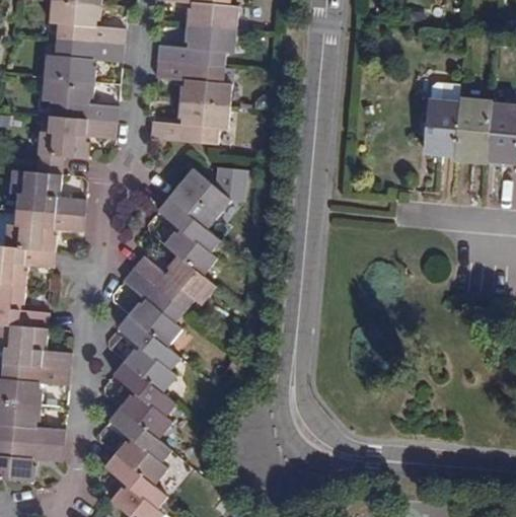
[(101,3),(72,0),(52,0),(50,22),(57,22),(56,39),(123,45),(124,28),(98,26),(101,3)]
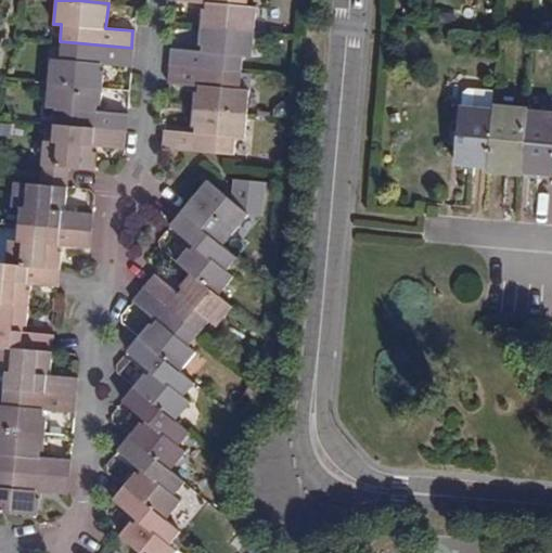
[(200,26),(254,30),(256,9),(246,8),(246,0),(174,0),(174,1),(202,2),(200,26)]
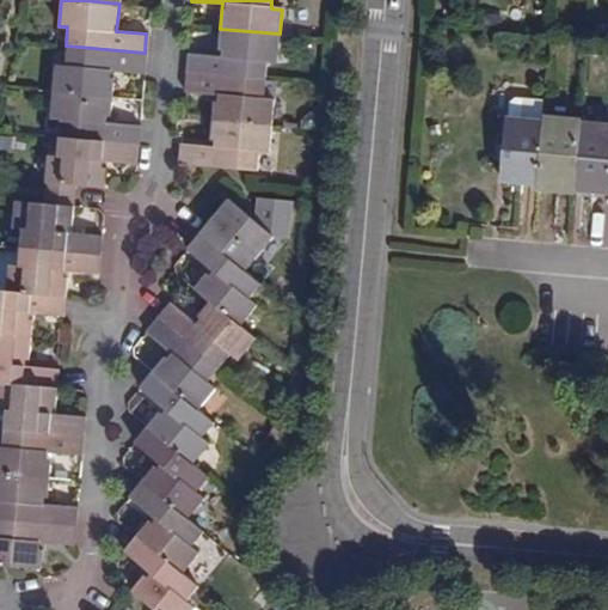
[(277,62),(280,34),(220,29),(217,55),(186,52),(185,71),(265,79),(266,61),(277,62)]
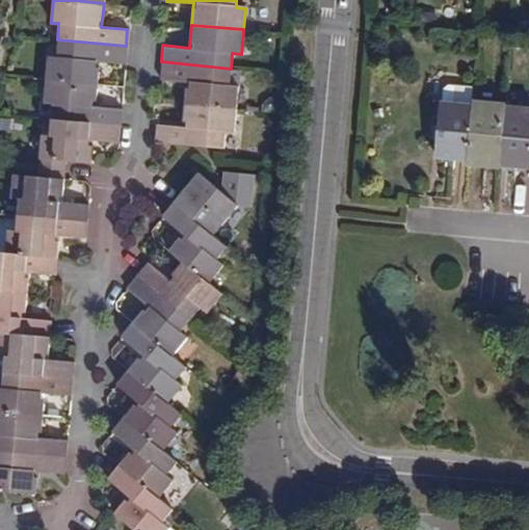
[(46,78),(96,84),(98,61),(124,64),(126,46),(57,40),(55,57),(48,56),(46,78)]
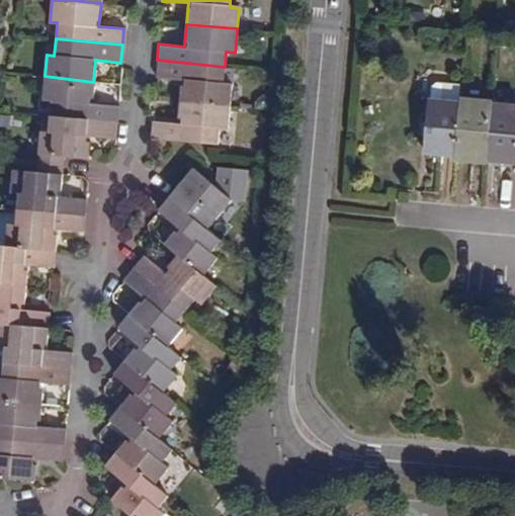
[(181,80),(179,102),(229,106),(231,84),(222,83),(225,67),(157,60),(155,78),(181,80)]
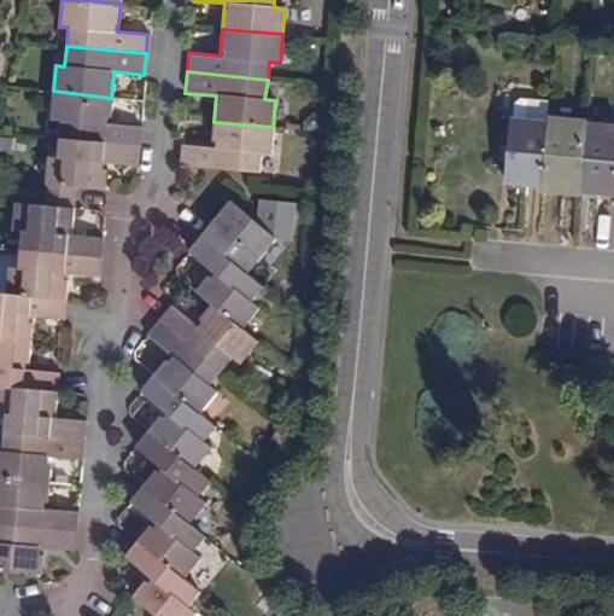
[(59,120),(58,137),(138,144),(140,127),(109,125),(111,98),(53,91),(50,118),(59,120)]
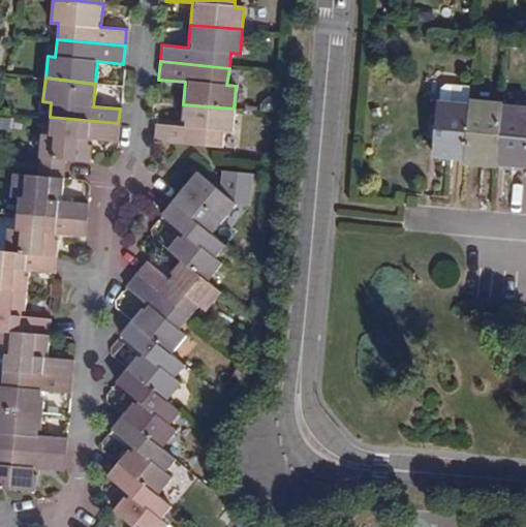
[(493,99),(462,97),(462,101),(457,156),(457,160),(487,163),(487,161),(492,101),(493,99)]
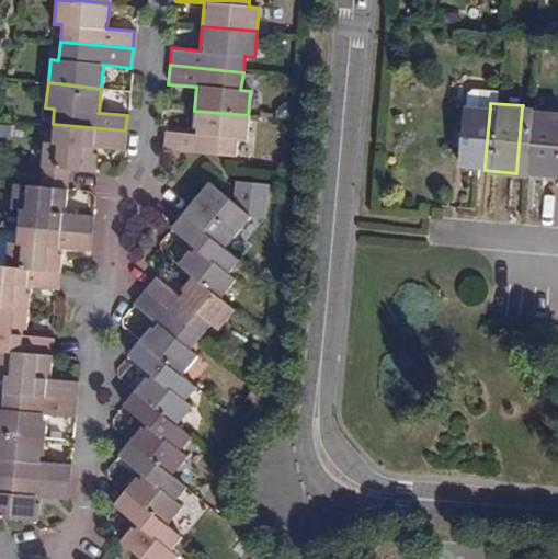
[(490,107),(459,104),(456,132),(455,144),(454,163),(485,166),(490,107)]
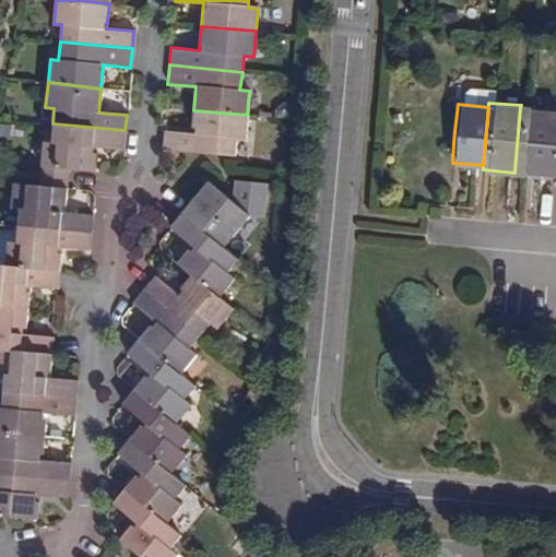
[(552,110),(520,107),(515,170),(546,173),(547,169),(552,114),(552,110)]
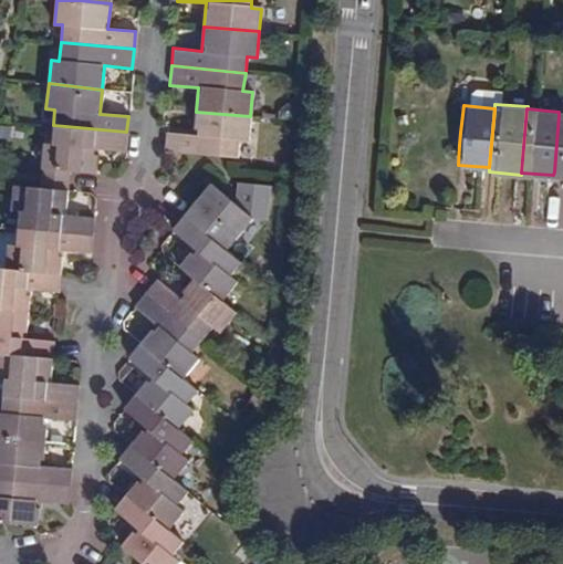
[(248,141),(250,116),(196,112),(194,135),(164,132),(165,133),(164,150),(237,157),(238,139),(248,141)]
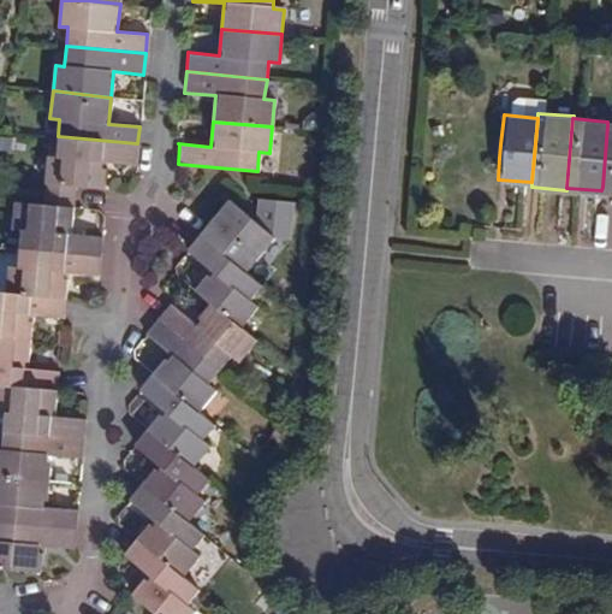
[(137,143),(58,136),(55,155),(47,154),(43,183),(104,189),(106,161),(135,163),(137,143)]
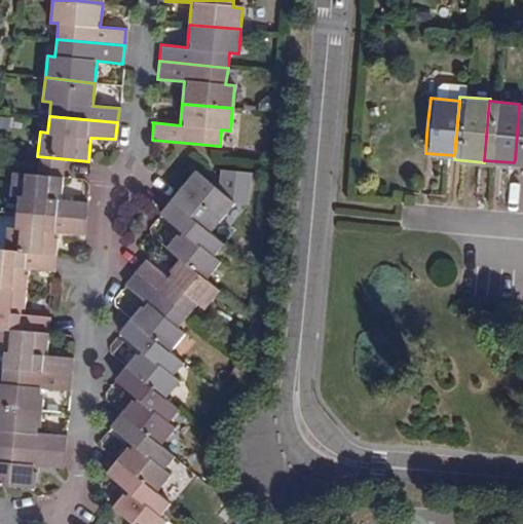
[(17,196),(15,211),(83,218),(84,201),(60,199),(62,175),(11,171),(9,196),(17,196)]
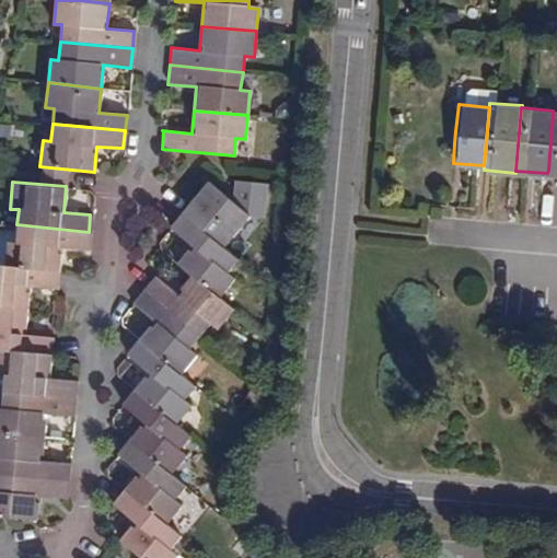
[(183,216),(224,250),(252,218),(230,200),(210,183),(183,216)]
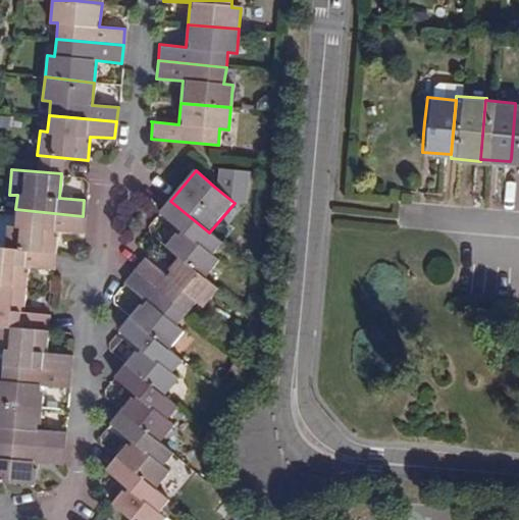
[(209,232),(170,201),(159,213),(179,230),(166,247),(178,256),(205,278),(219,262),(213,256),(223,245),(209,232)]
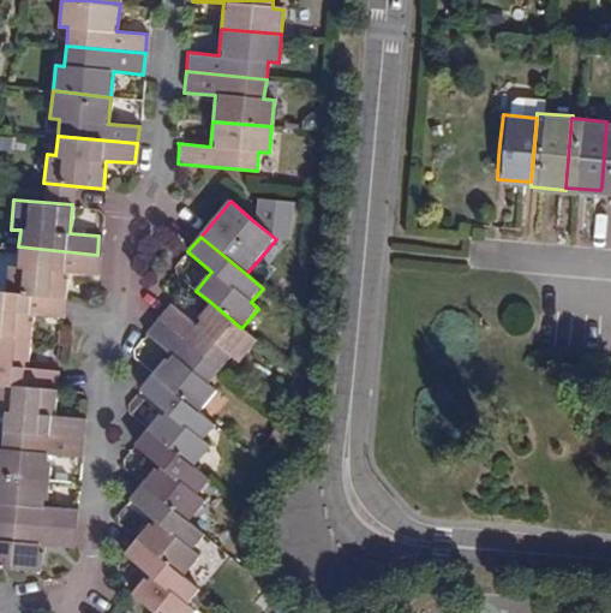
[(5,291),(64,297),(66,272),(96,274),(97,255),(18,247),(17,266),(7,266),(5,291)]
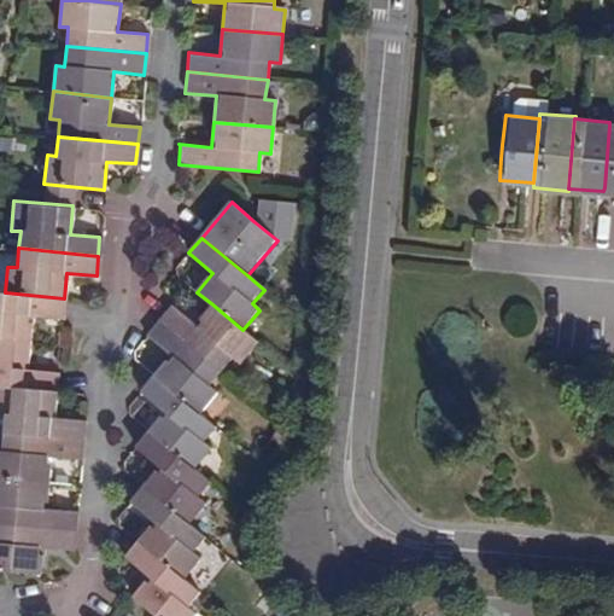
[(0,337),(29,341),(31,317),(62,320),(64,298),(5,292),(0,291),(0,337)]
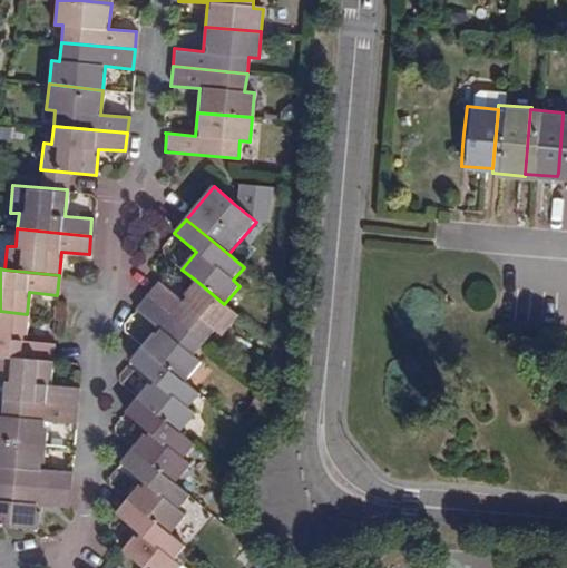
[(145,294),(203,342),(214,329),(221,334),(237,314),(224,304),(195,280),(178,299),(156,280),(145,294)]
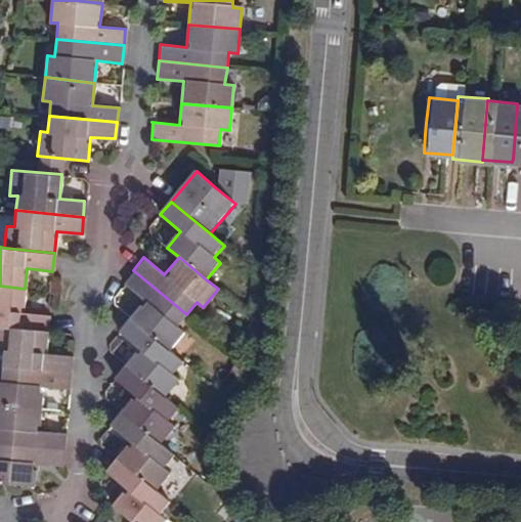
[(143,299),(129,317),(168,350),(182,332),(176,327),(186,314),(133,270),(123,284),(143,299)]
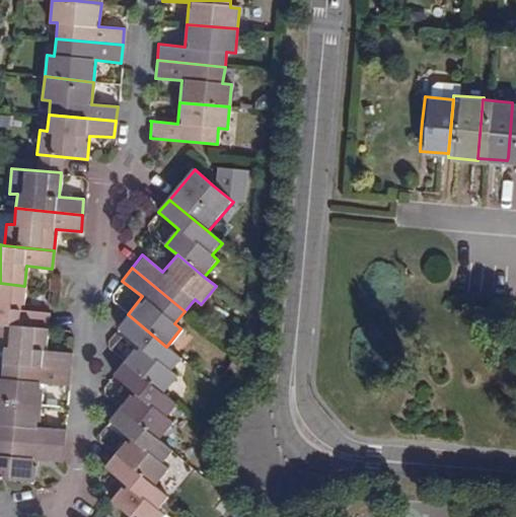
[(0,321),(46,326),(48,311),(21,309),(24,286),(0,283),(0,321)]
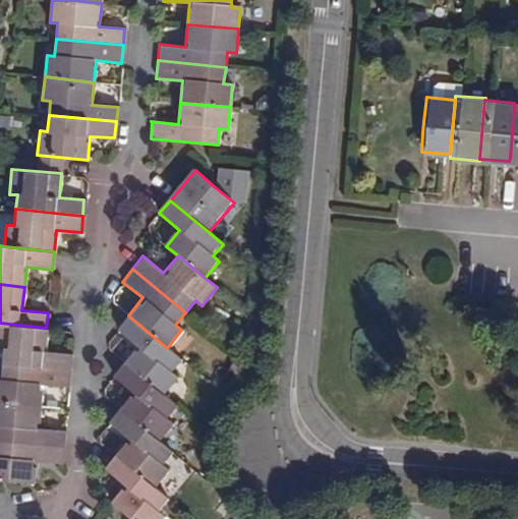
[(136,345),(122,361),(162,394),(176,378),(170,371),(180,359),(167,348),(128,315),(116,329),(136,345)]
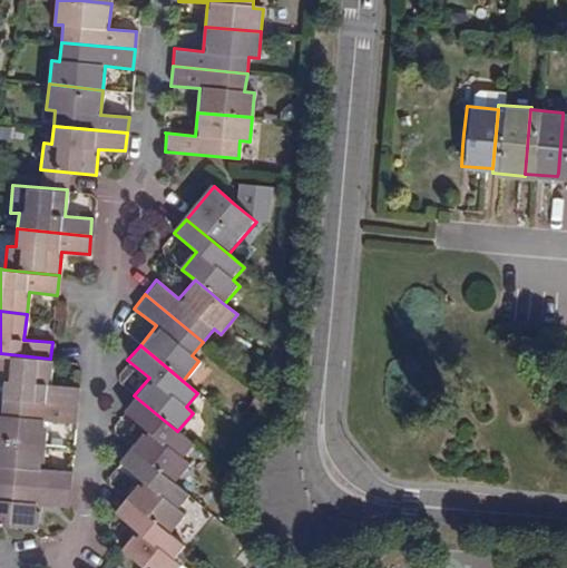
[(1,398),(75,405),(77,388),(49,385),(50,359),(0,353),(0,381),(2,381),(1,398)]
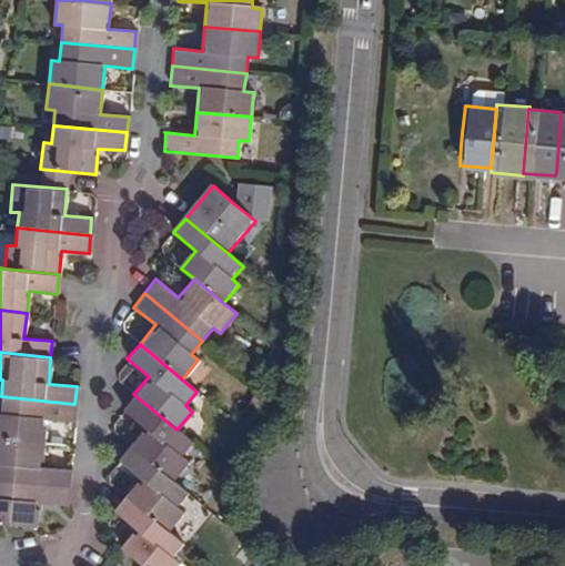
[(177,430),(133,394),(122,408),(144,426),(129,445),(172,481),(188,462),(180,456),(191,443),(177,430)]
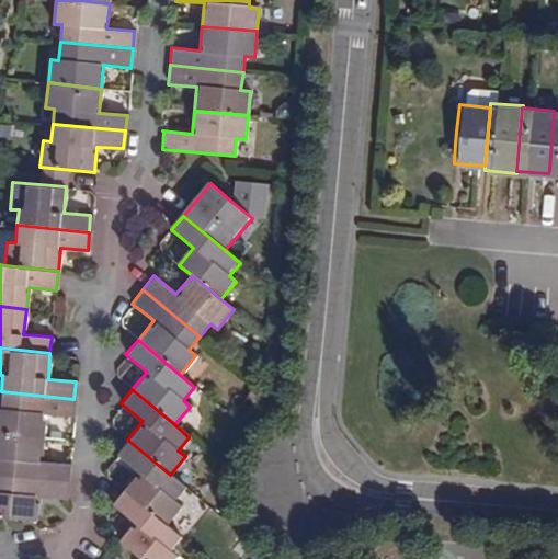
[(73,399),(1,391),(0,408),(0,432),(43,436),(44,414),(72,418),(73,399)]
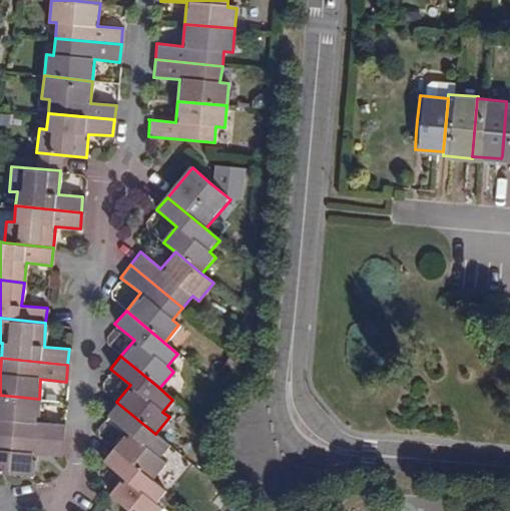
[(0,433),(60,439),(61,425),(36,423),(39,399),(0,395),(0,433)]
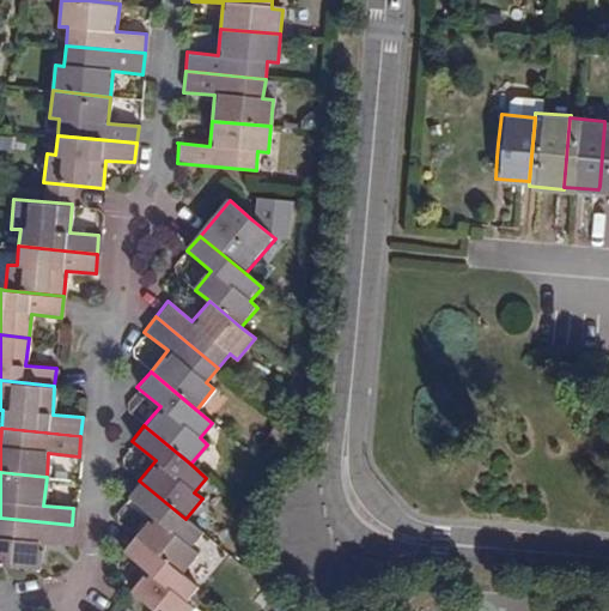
[(133,537),(178,574),(196,554),(189,548),(201,532),(186,519),(139,481),(126,496),(150,516),(133,537)]
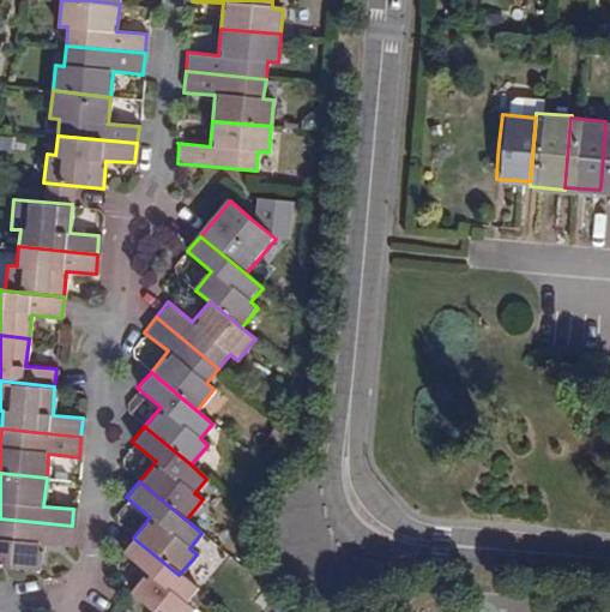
[(72,526),(0,519),(0,565),(37,569),(40,546),(70,546),(72,526)]
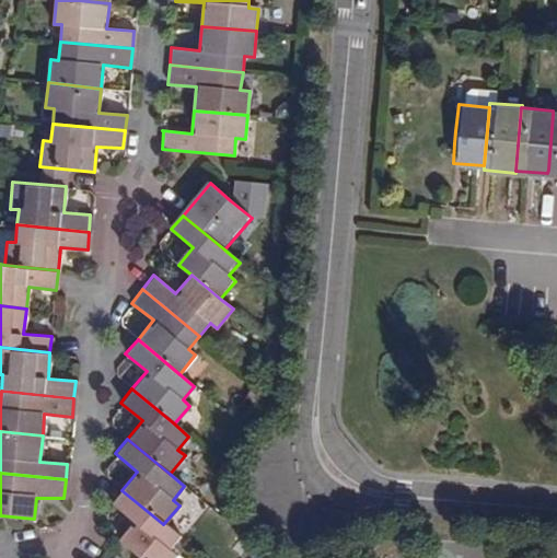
[(163,524),(122,490),(112,502),(132,522),(118,539),(140,557),(172,557),(175,555),(167,549),(178,536),(163,524)]
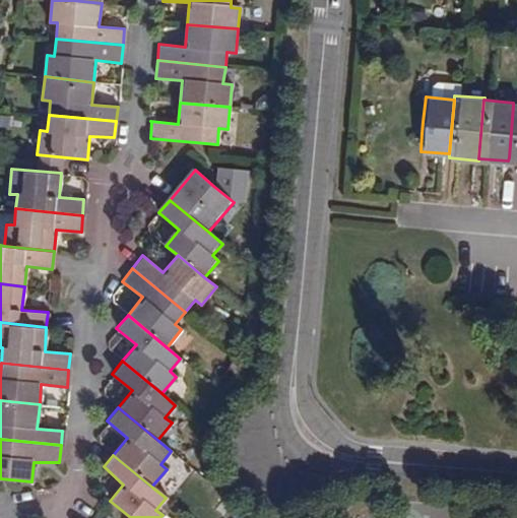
[(487,517),(488,516),(477,509),(464,514),(464,517),(487,517)]
